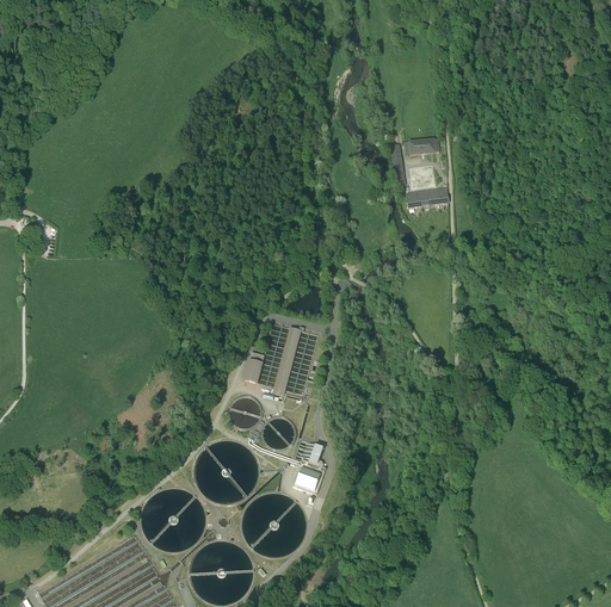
[(437,136),(408,140),(411,154),(439,150),(437,136)]
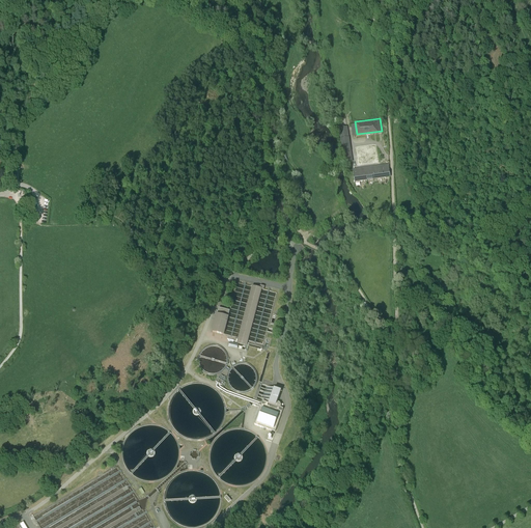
[(346,124),(339,126),(344,161),(354,160),(348,124),(346,124)]
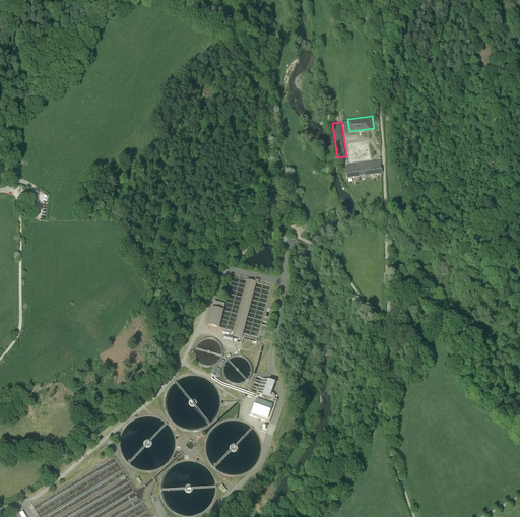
[(380,157),(345,163),(347,176),(382,171),(380,157)]
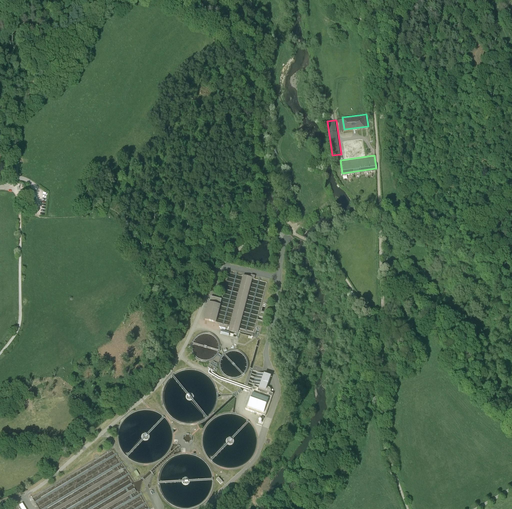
[(228,328),(238,330),(239,325),(252,276),(253,274),(251,273),(243,271),(243,273),(229,323),(228,328)]
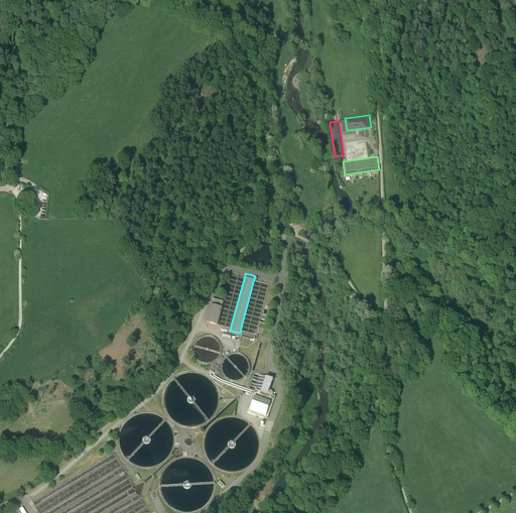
[(213,295),(212,300),(222,303),(223,297),(213,295)]
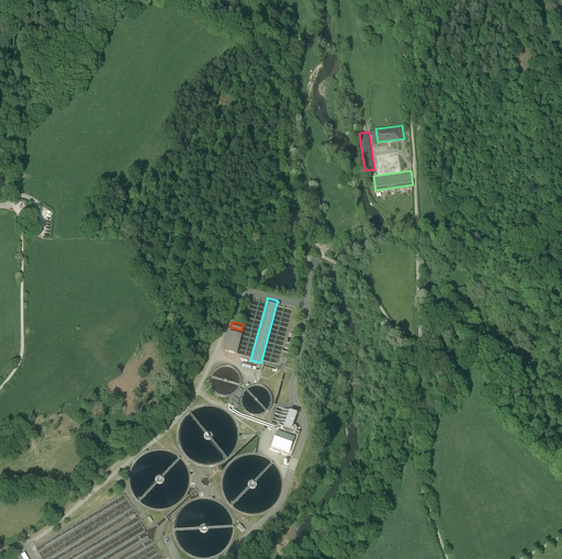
[(231,327),(229,327),(224,347),(236,350),(242,331),(231,327)]
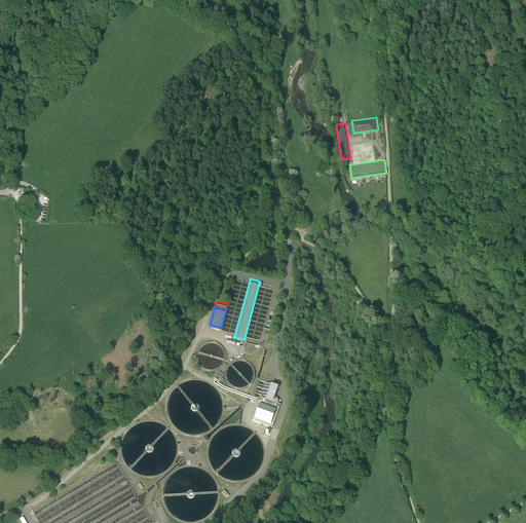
[(217,369),(214,374),(220,378),(223,373),(223,371),(219,368),(217,369)]
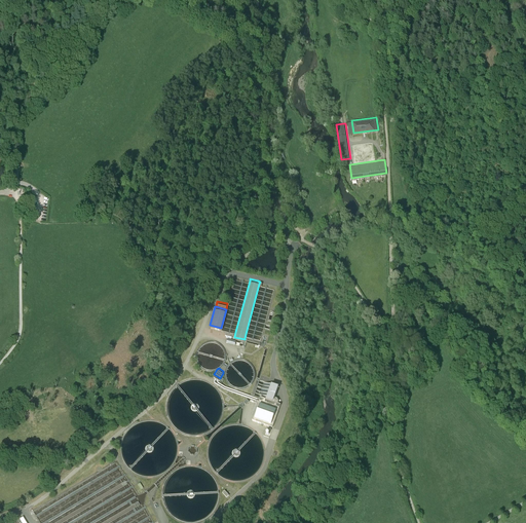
[(276,408),(260,403),(256,417),(272,422),(276,408)]
